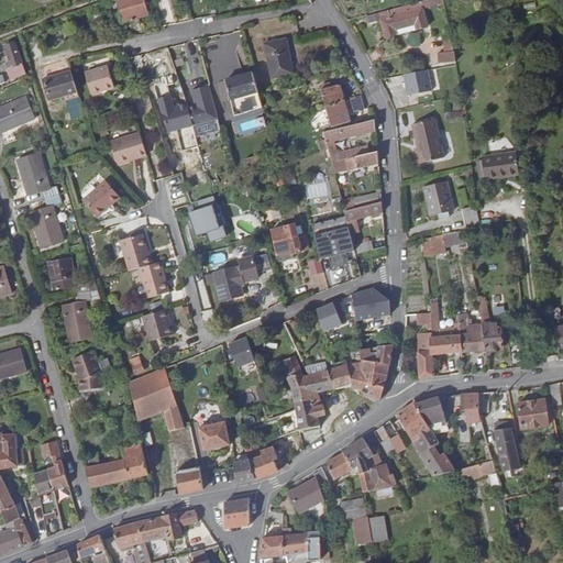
[(120,9),(124,22),(136,18),(161,10),(156,0),(117,0),(118,0),(120,9)]
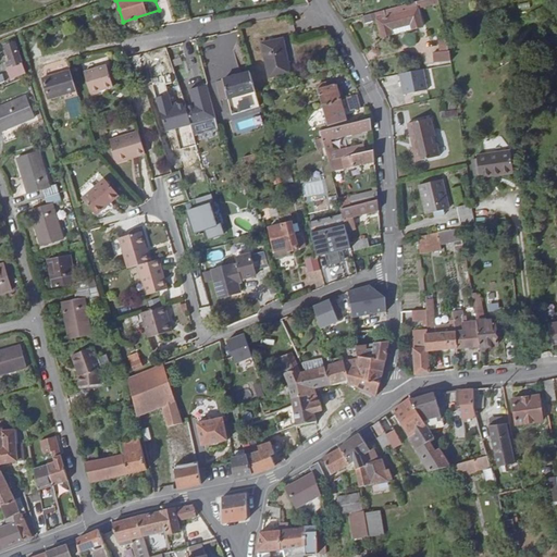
[(410,28),(411,33),(423,29),(416,3),(405,7),(374,15),(382,40),(392,37),(391,32),(412,25),(412,28),(410,28)]
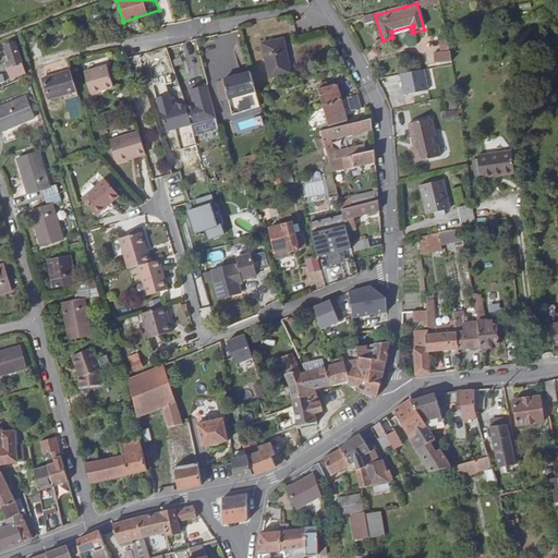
[(123,22),(119,9),(111,11),(116,24),(123,22)]
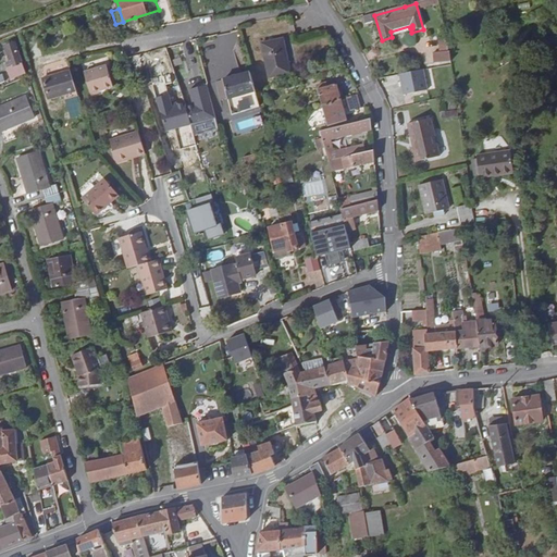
[(391,32),(392,37),(411,33),(410,28),(412,28),(412,25),(391,32)]
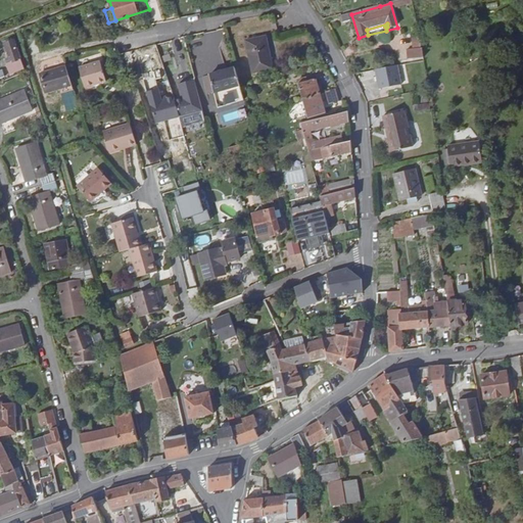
[(268,35),(248,39),(254,72),(275,67),(268,35)]
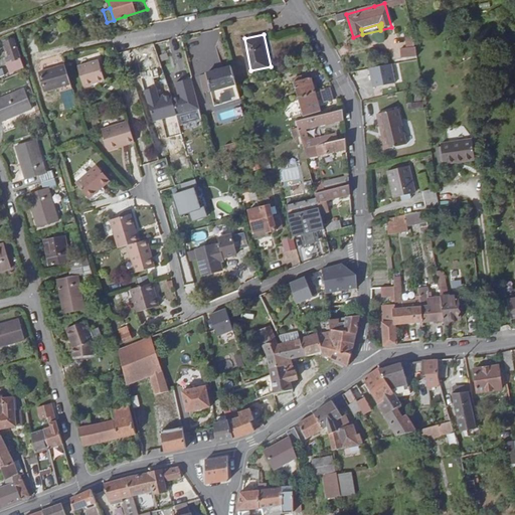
[(407,37),(411,61),(418,60),(413,36),(407,37)]
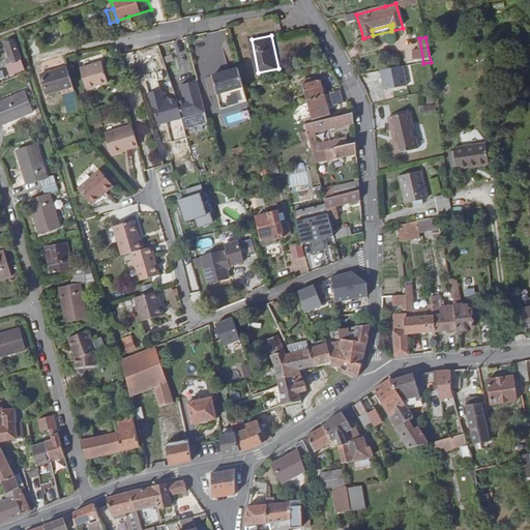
[(17,76),(27,70),(15,41),(6,45),(13,62),(17,69),(15,70),(17,76)]
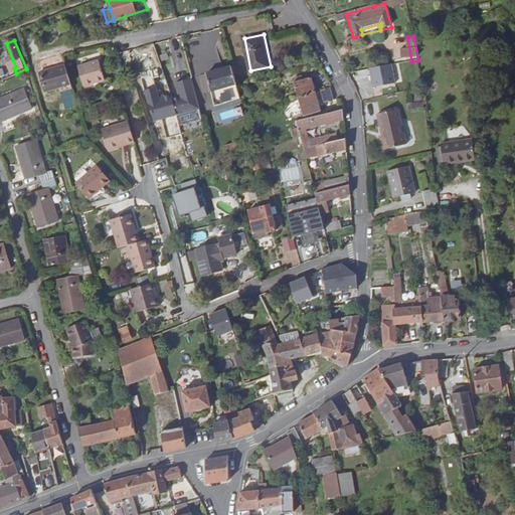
[(140,50),(117,57),(122,72),(145,65),(140,50)]
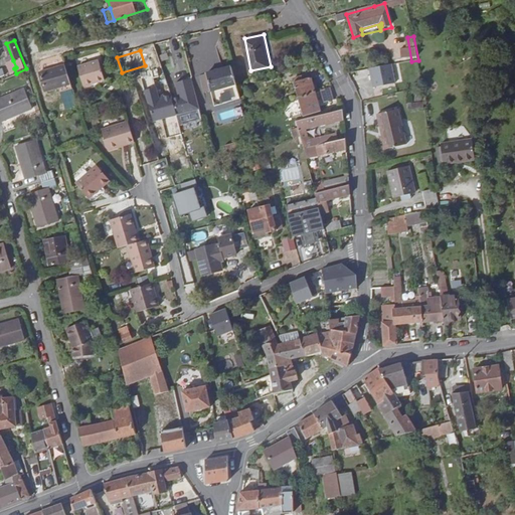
[(100,58),(79,64),(84,83),(106,77),(100,58)]
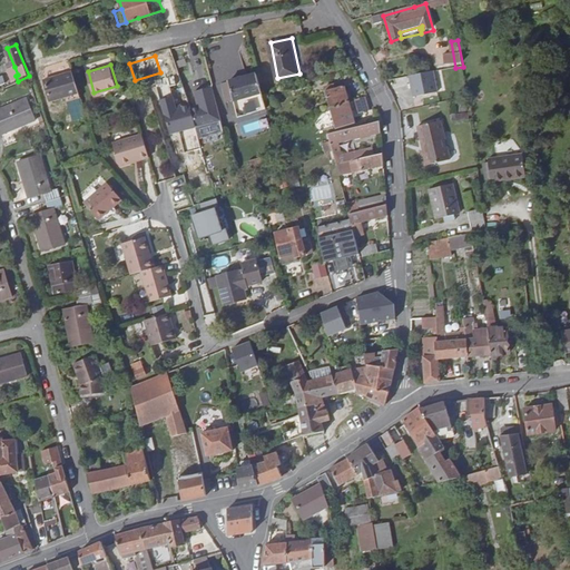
[(463,67),(455,68),(449,69),(449,77),(465,75),(464,67),(463,67)]
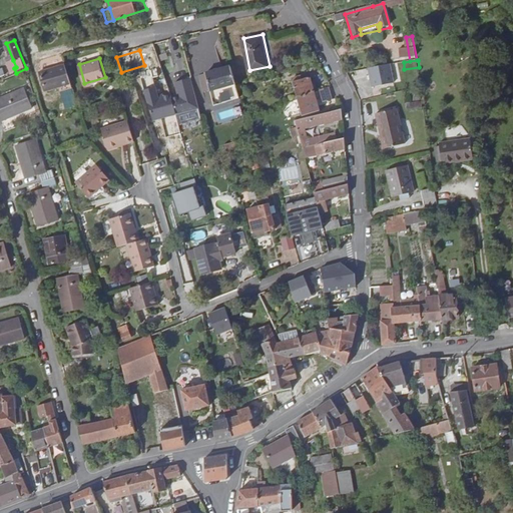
[(70,81),(65,62),(40,71),(46,90),(59,86),(58,84),(70,81)]
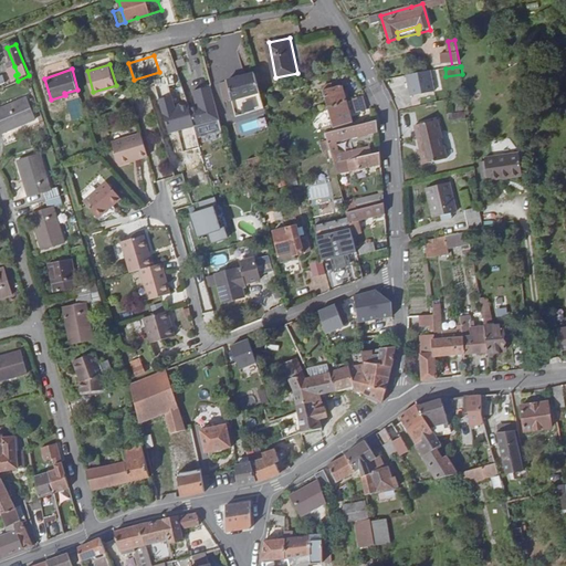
[(431,69),(405,74),(409,95),(435,91),(431,69)]
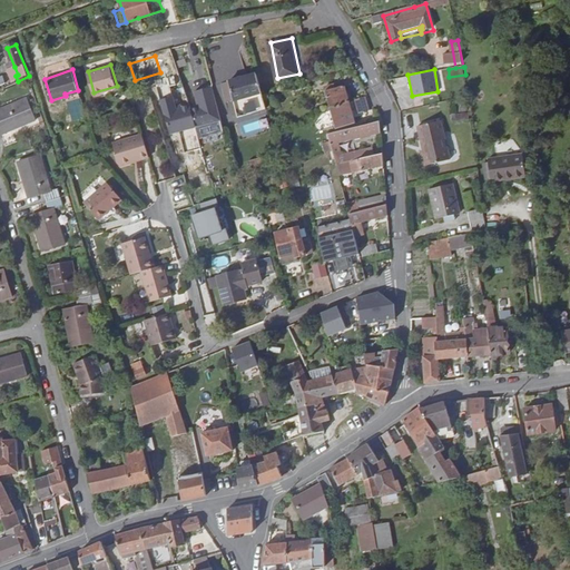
[(234,94),(235,98),(263,91),(262,89),(257,72),(231,79),(234,94)]
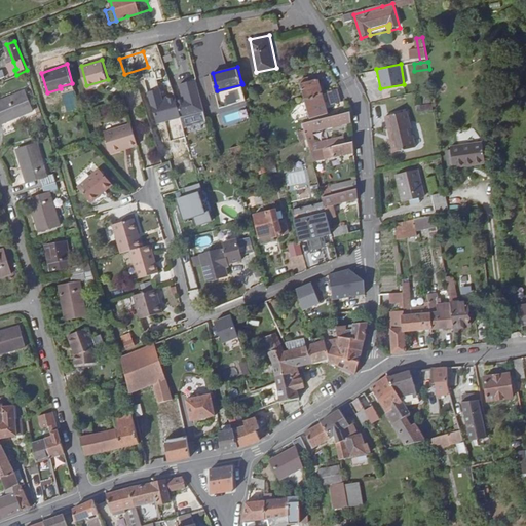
[(210,88),(216,86),(213,73),(205,74),(210,88)]
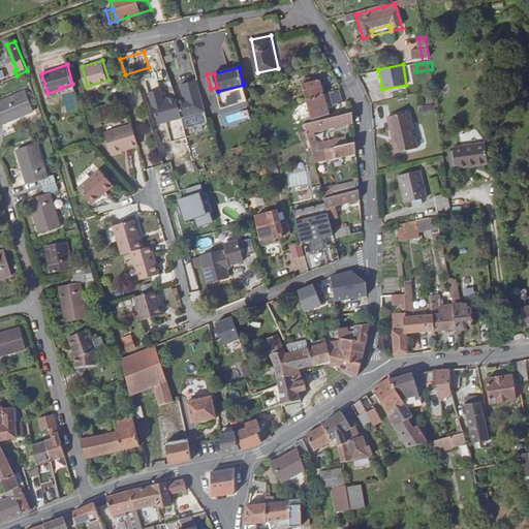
[(307,94),(322,90),(319,74),(310,78),(309,73),(302,75),(307,94)]
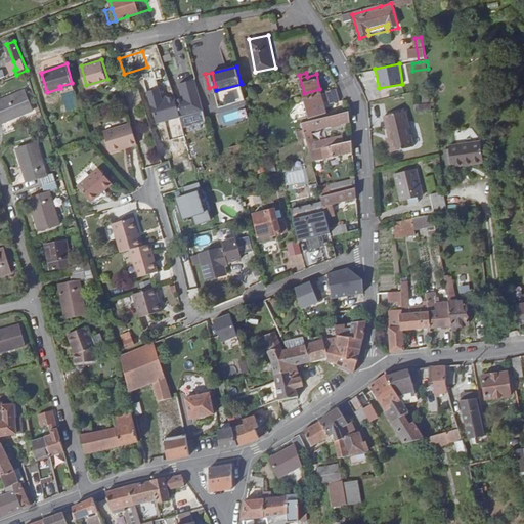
[(197,81),(180,85),(184,99),(177,101),(181,119),(206,112),(197,81)]
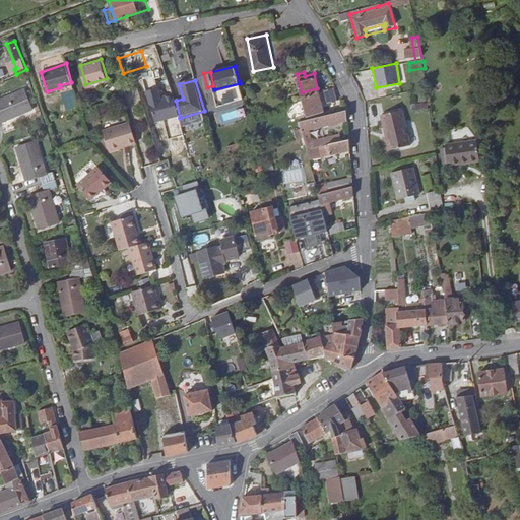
[(308,116),(324,112),(321,103),(335,99),(332,85),(317,88),(302,92),(308,116)]
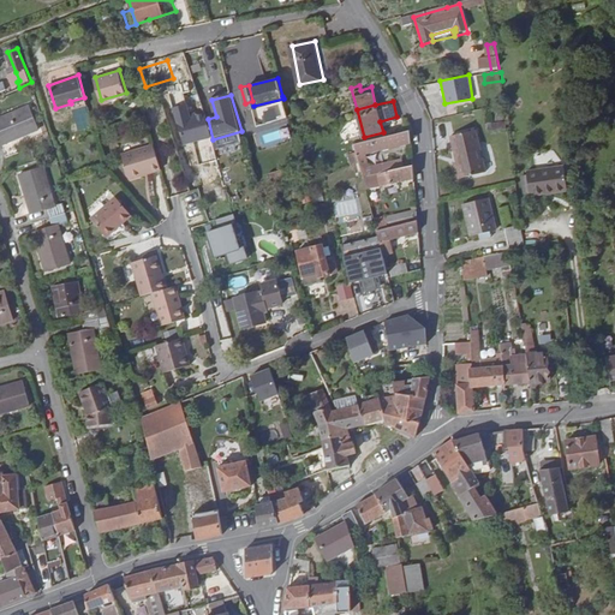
[(0,139),(3,145),(40,130),(30,107),(0,119),(0,139)]
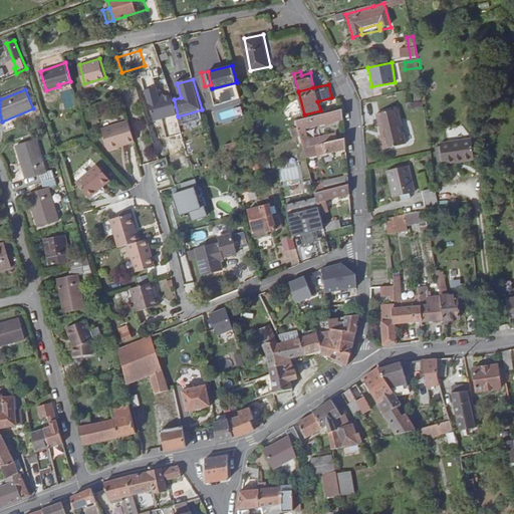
[(178,116),(174,99),(173,97),(173,96),(161,100),(157,89),(146,93),(156,122),(178,116)]
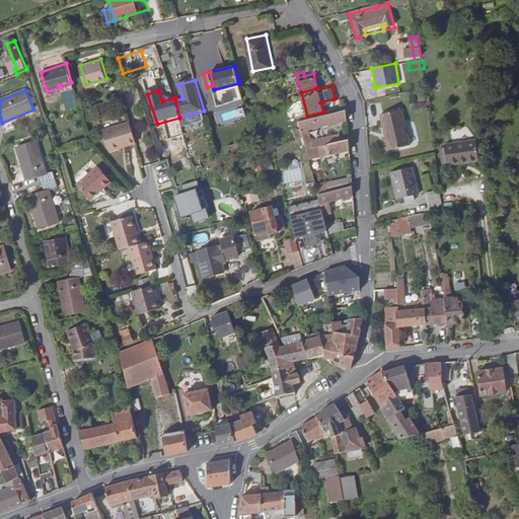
[(409,136),(398,99),(378,105),(385,130),(381,131),(385,143),(409,136)]
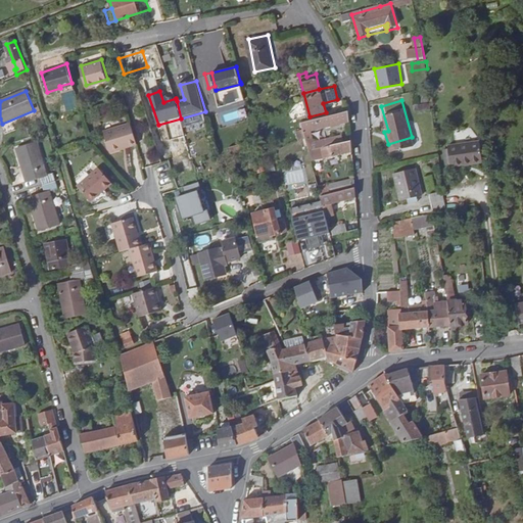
[(304,128),(310,127),(348,120),(346,108),(326,112),(310,116),(302,119),(304,128)]
